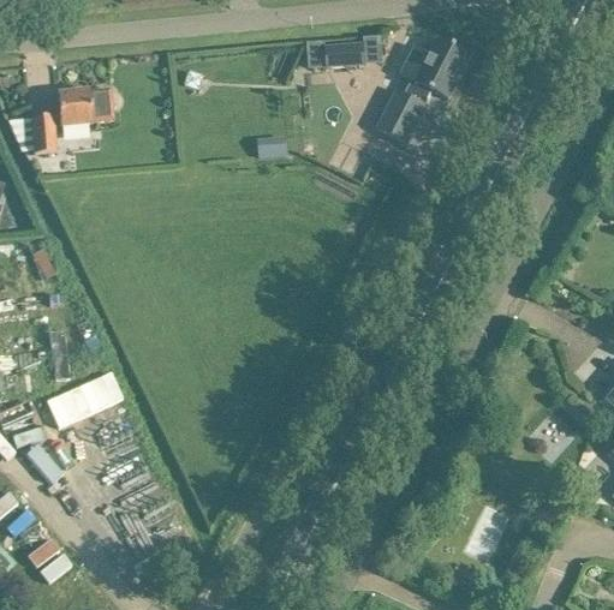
[(417,52),(405,73),(413,78),(406,93),(399,88),(379,127),(409,142),(429,103),(427,102),(434,88),(449,96),(472,53),(441,37),(430,59),(417,52)]
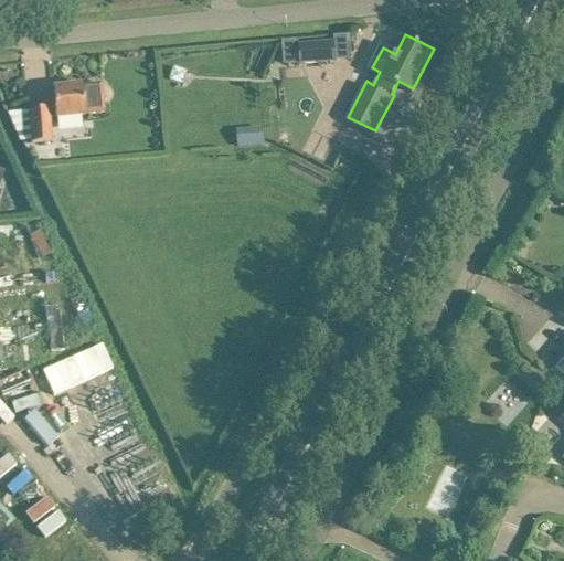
[(336,39),(299,42),(301,60),(337,57),(336,39)]
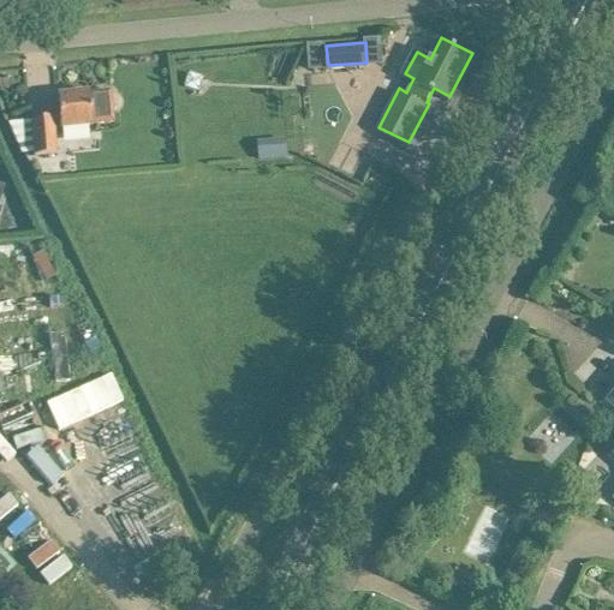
[(90,88),(58,91),(61,125),(94,121),(94,120),(114,119),(111,88),(90,89),(90,88)]
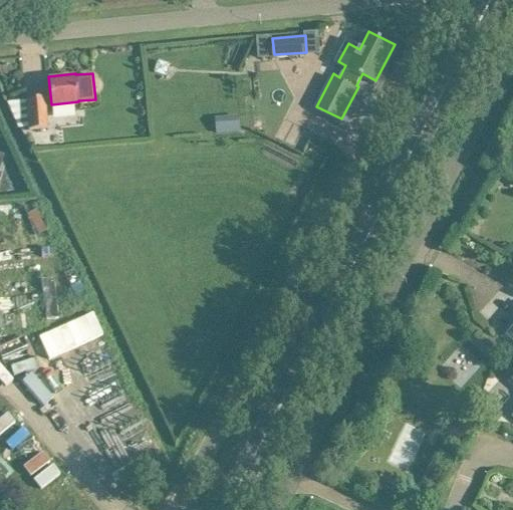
[(323,77),(299,79),(300,90),(324,88),(323,77)]
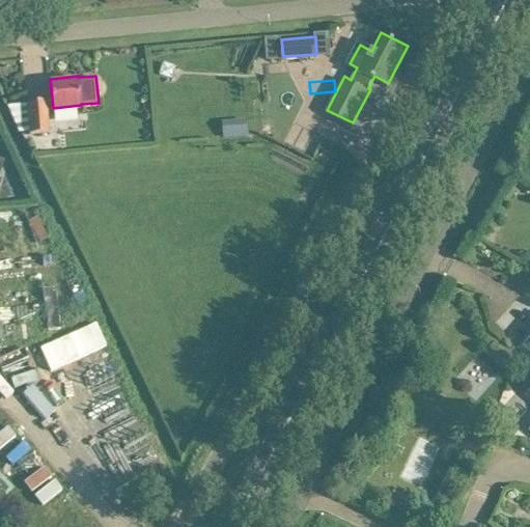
[(29,131),(50,129),(48,98),(27,99),(29,131)]
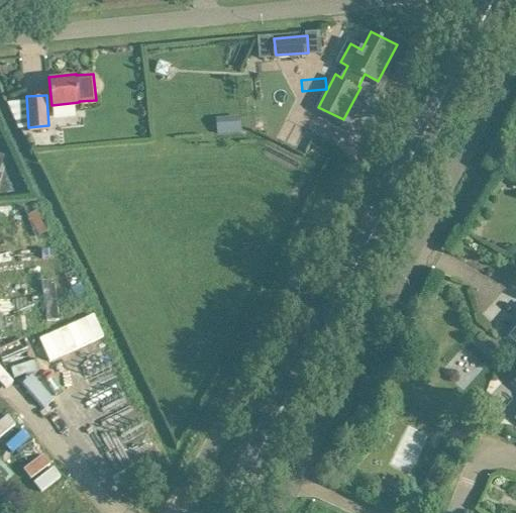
[(0,333),(45,331),(42,282),(3,284),(4,290),(0,290),(0,333)]
